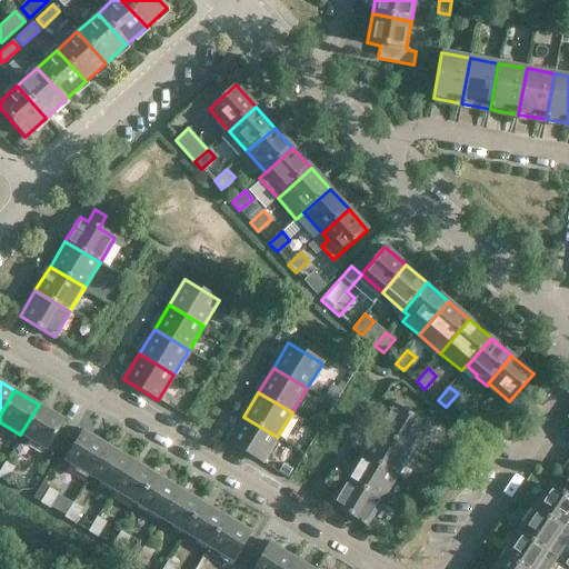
[(63,419),(39,405),(20,435),(45,450),(63,419)]
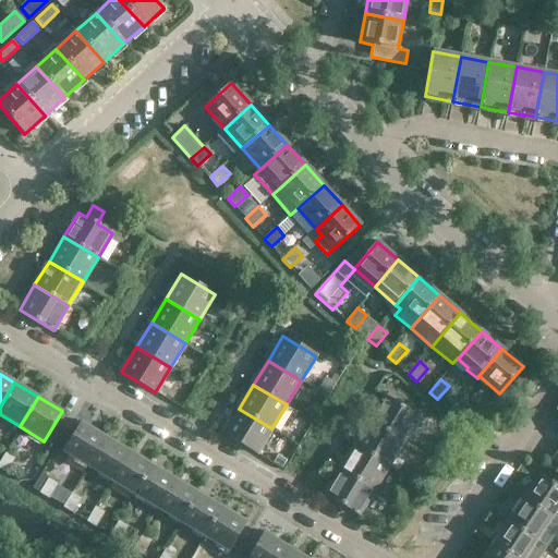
[(370,422),(403,441),(417,417),(385,398),(370,422)]
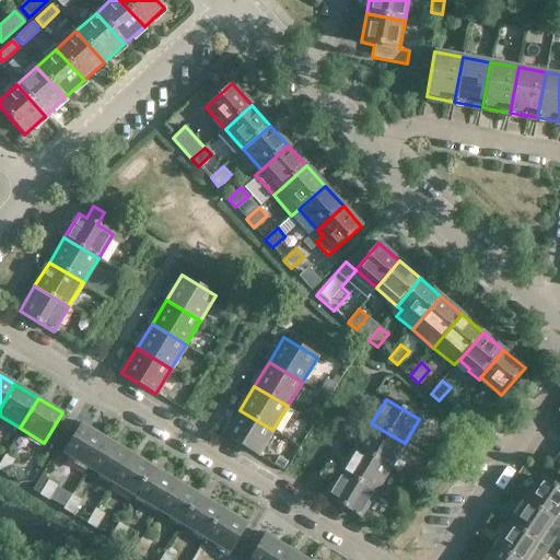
[(463,399),(452,411),(473,430),(483,417),(463,399)]
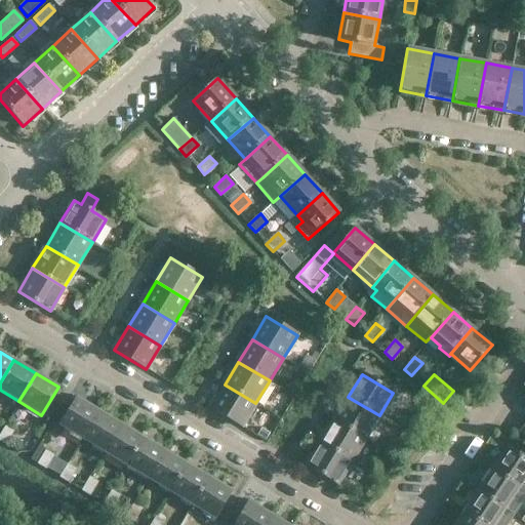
[(255,403),(225,385),(210,407),(242,427),(255,403)]
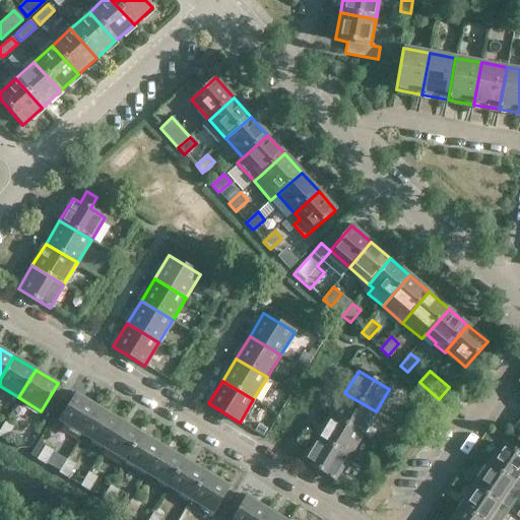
[(331,415),(363,434),(376,411),(344,393),(331,415)]
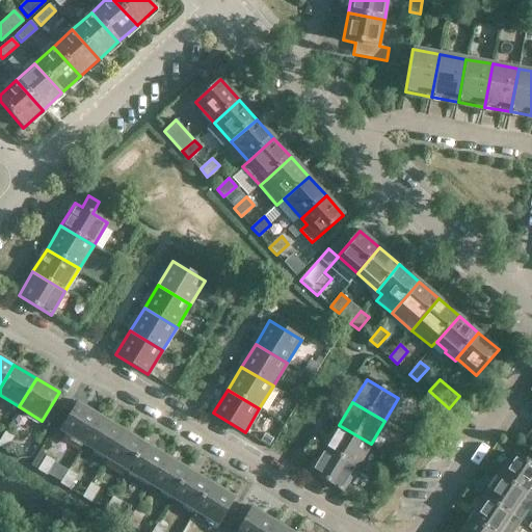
[(83,445),(100,417),(77,403),(60,431),(83,445)]
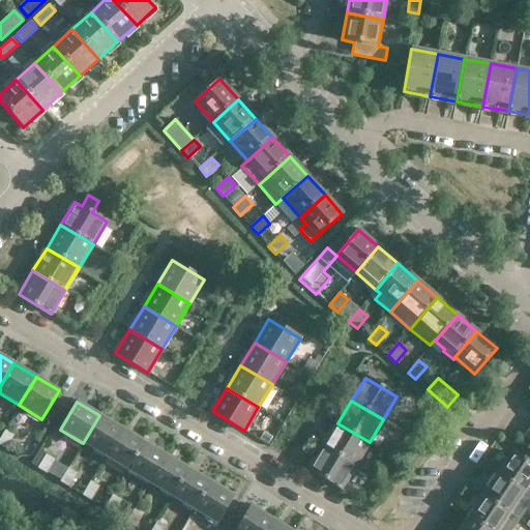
[(99,415),(83,443),(105,457),(121,429),(99,415)]
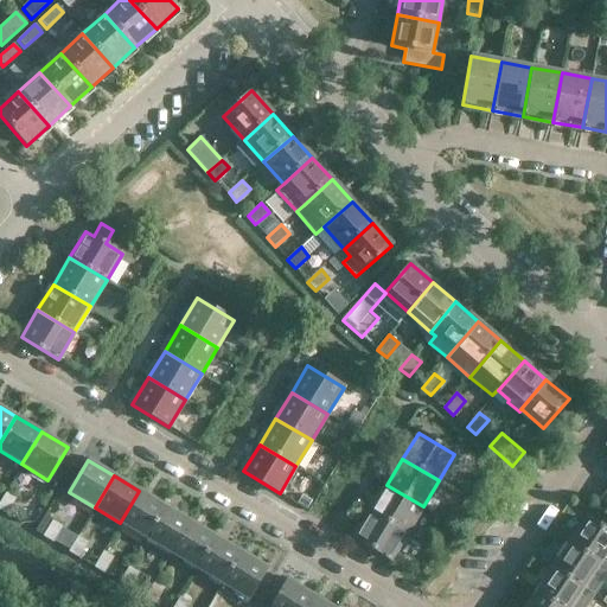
[(371,511),(407,534),(423,506),(387,485),(371,511)]
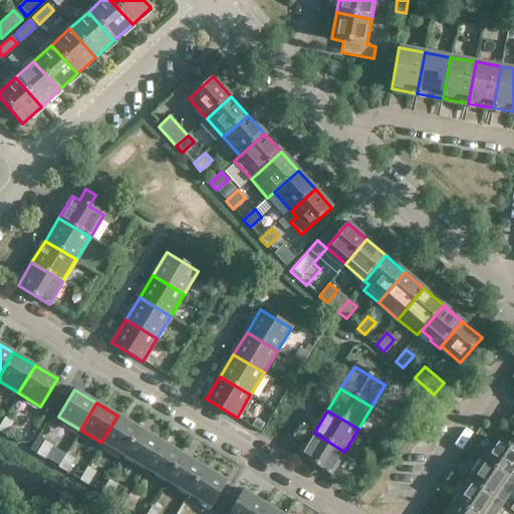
[(117,416),(101,443),(123,456),(140,429),(117,416)]
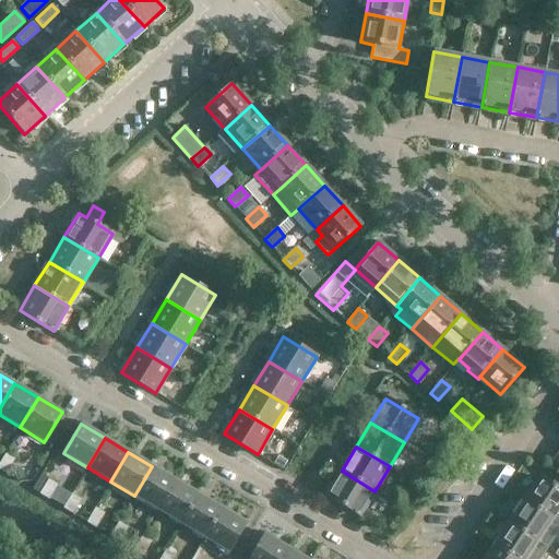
[(2,453),(0,456),(0,471),(3,473),(12,459),(2,453)]
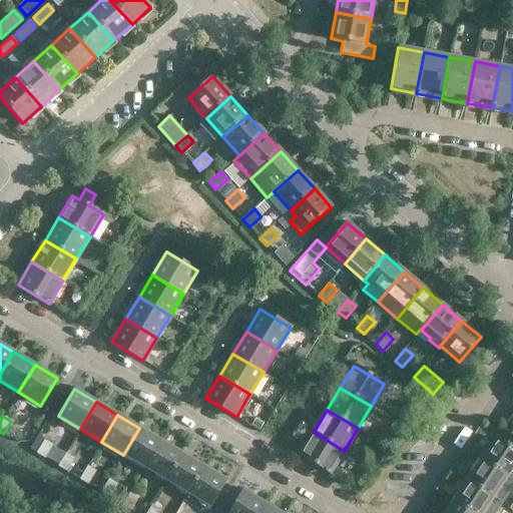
[(160,441),(139,428),(123,455),(144,468),(160,441)]
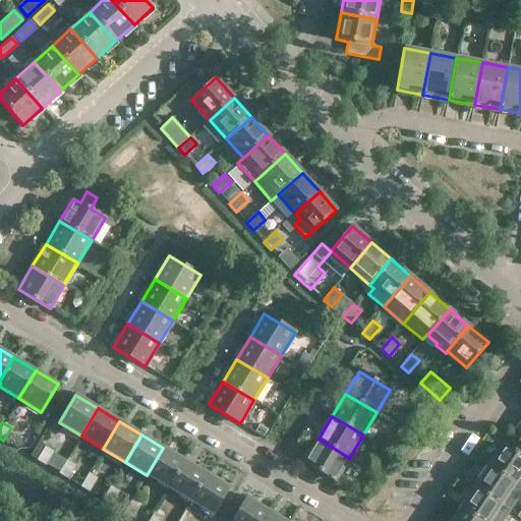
[(335,481),(349,458),(319,439),(304,462),(335,481)]
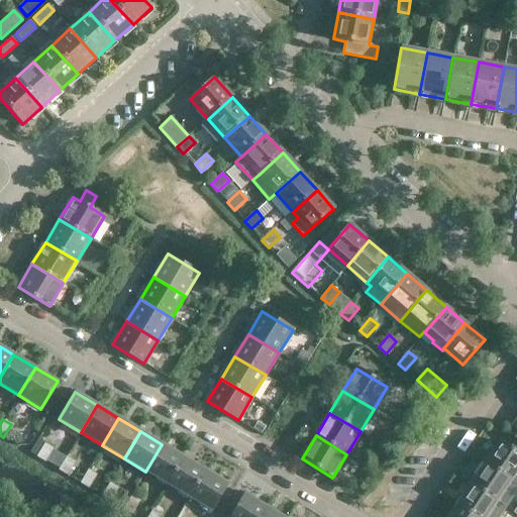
[(485,463),(511,481),(516,484),(516,444),(514,442),(510,449),(499,442),(485,463)]
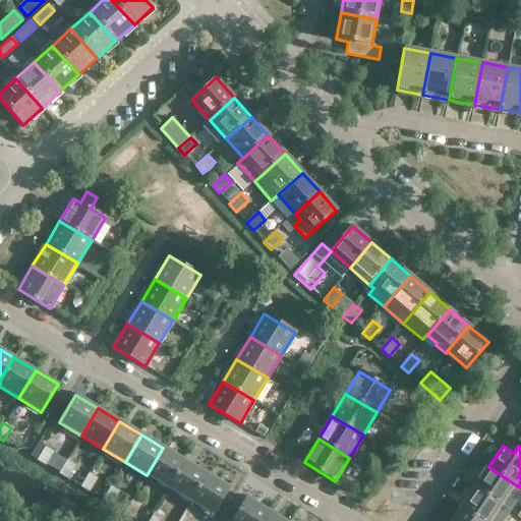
[(44,447),(36,461),(45,466),(53,452),(44,447)]
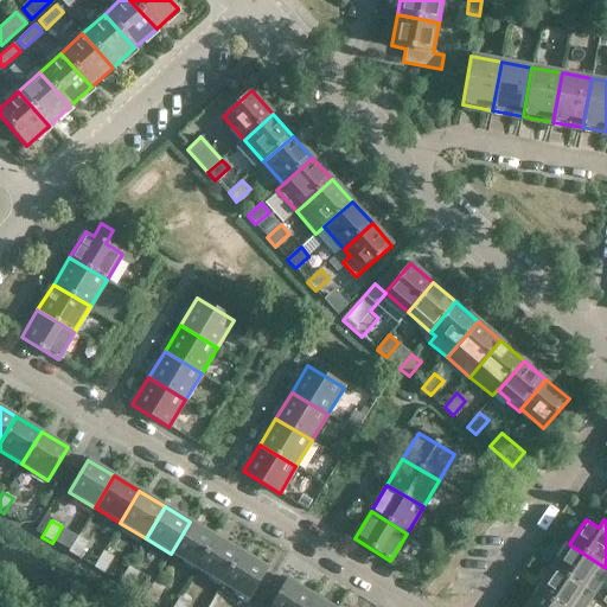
[(190,522),(171,554),(196,568),(216,537),(190,522)]
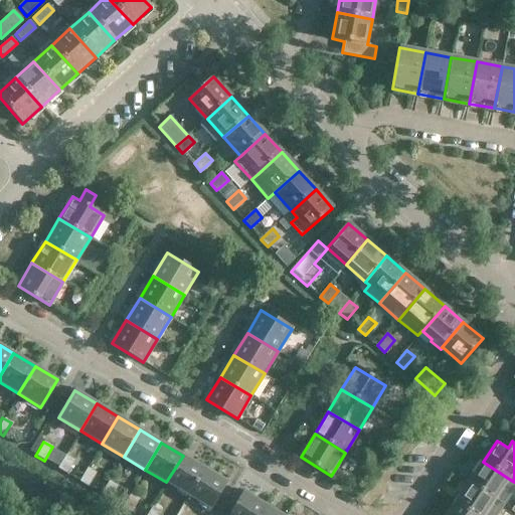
[(65,455),(57,469),(66,474),(74,460),(65,455)]
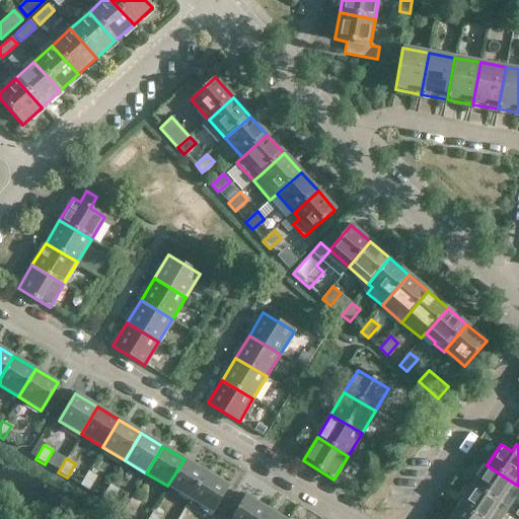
[(184,459),(167,486),(190,499),(206,471),(184,459)]
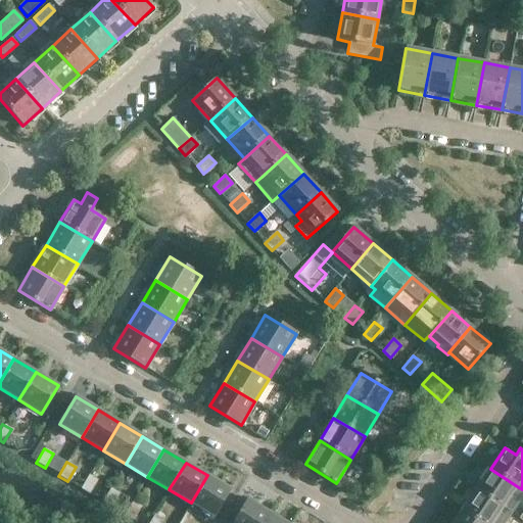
[(476,489),(503,508),(517,486),(522,490),(522,489),(490,469),(476,489)]
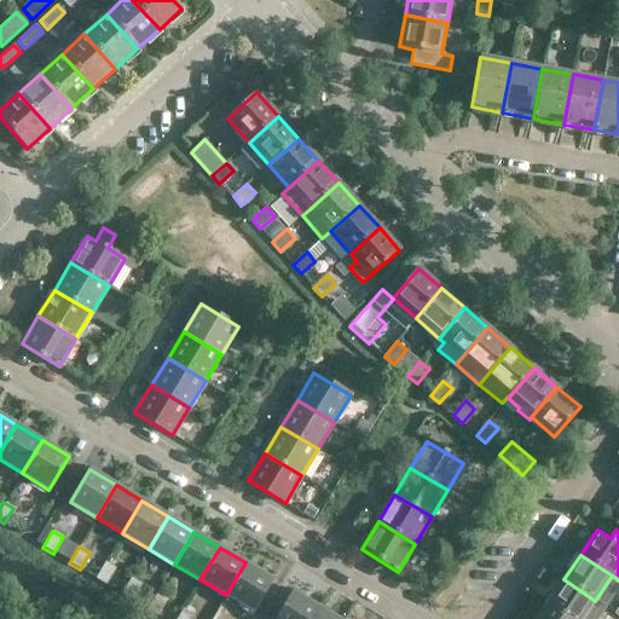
[(104,562),(94,579),(105,585),(115,568),(104,562)]
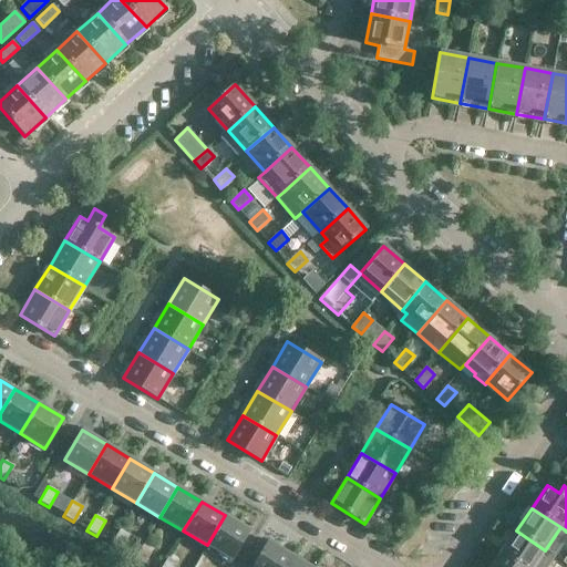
[(225,515),(207,545),(232,560),(249,531),(225,515)]
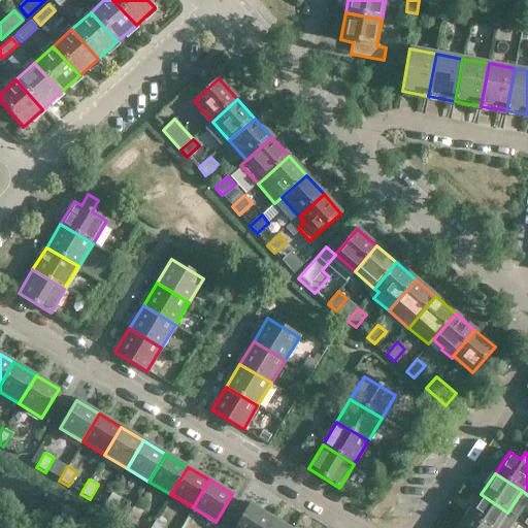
[(111,493),(103,507),(111,513),(121,498),(111,493)]
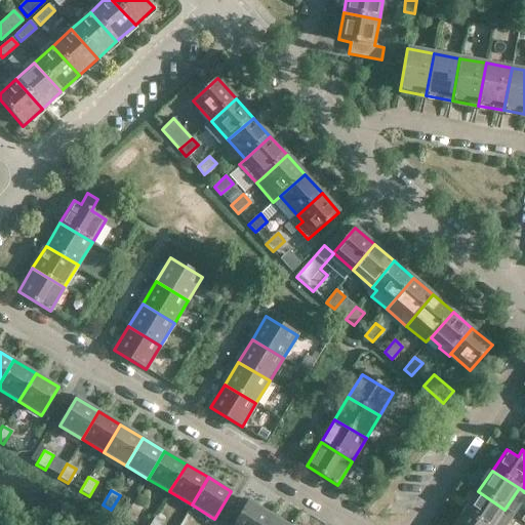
[(463,513),(482,524),(508,524),(515,516),(505,510),(478,491),(463,513)]
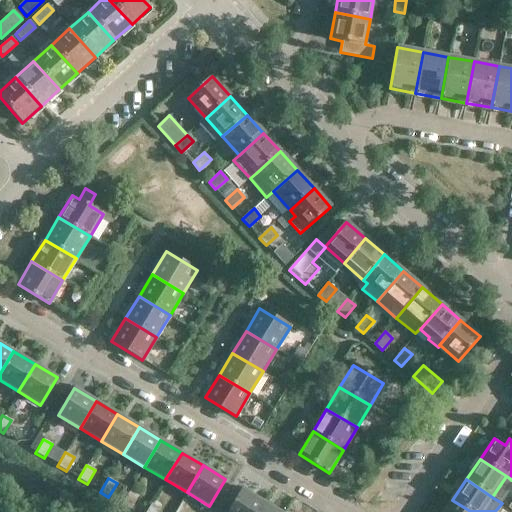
[(258,511),(264,502),(242,489),(228,511),(258,511)]
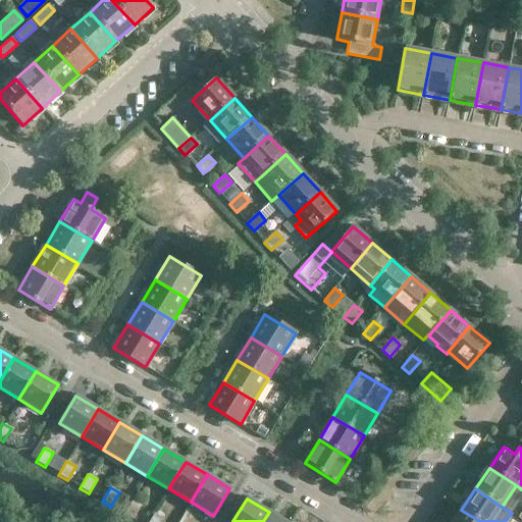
[(132,501),(123,515),(133,520),(141,506),(132,501)]
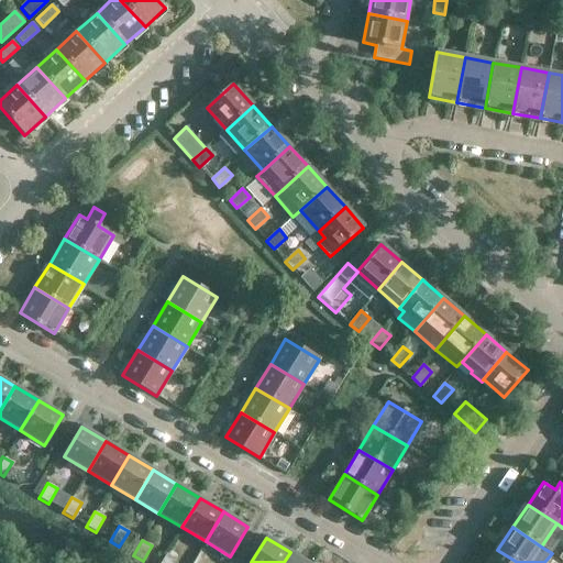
[(488,562),(517,562),(497,550),(488,562)]
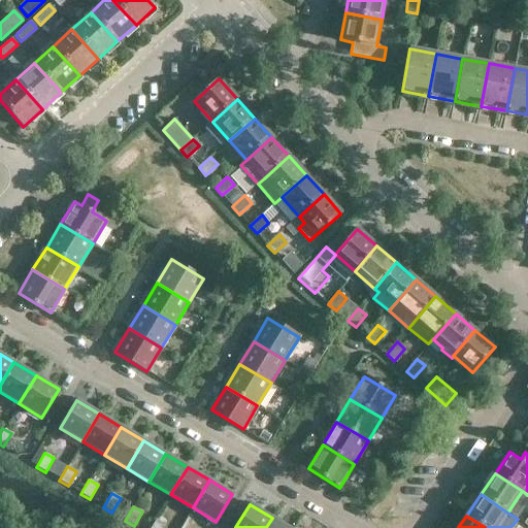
[(289,527),(272,518),(266,527),(289,527)]
